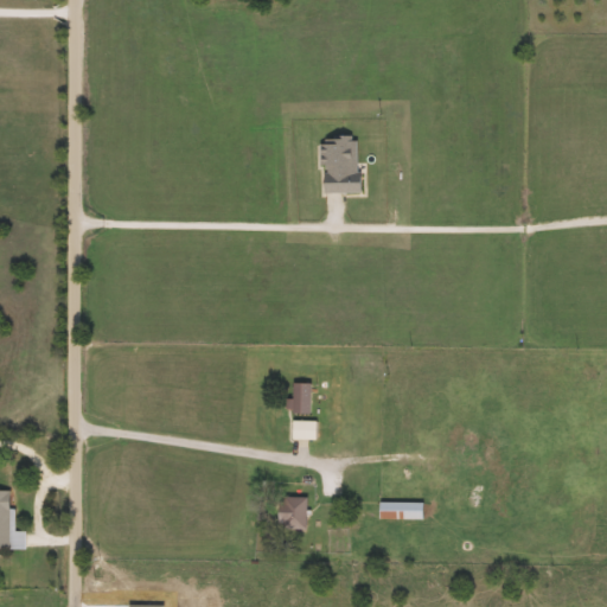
[(323,193),(323,138),(360,138),(360,193),(323,193)]
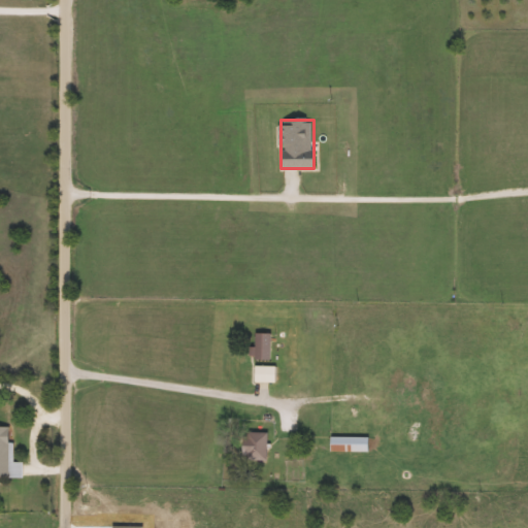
[(271,333),(271,359),(255,359),(255,333),(271,333)]
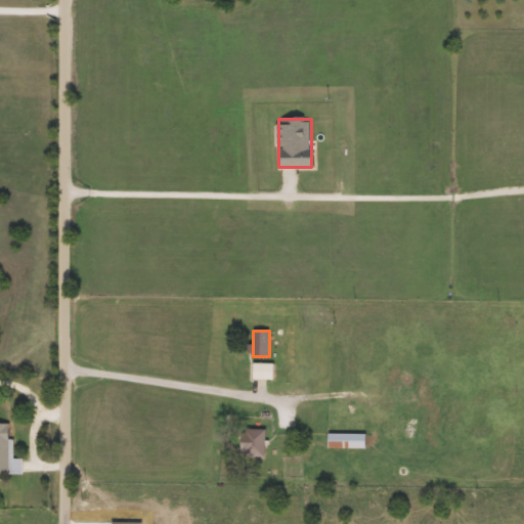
[(274,380),(253,380),(253,362),(274,362),(274,380)]
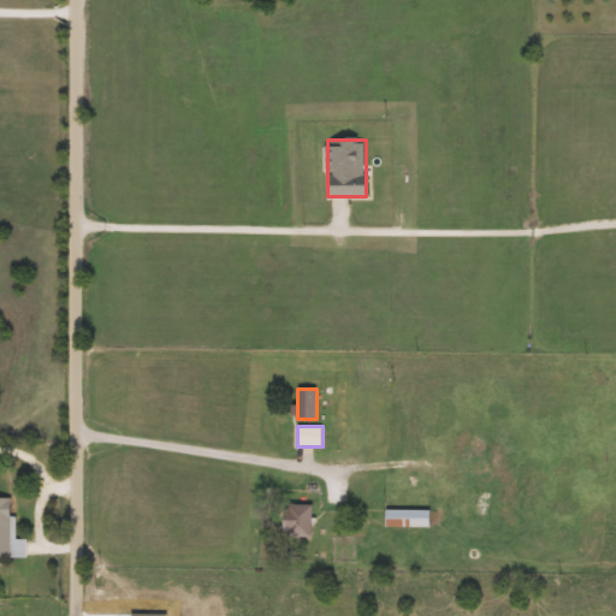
[(0,497),(12,497),(12,538),(27,538),(27,558),(0,558),(0,497)]
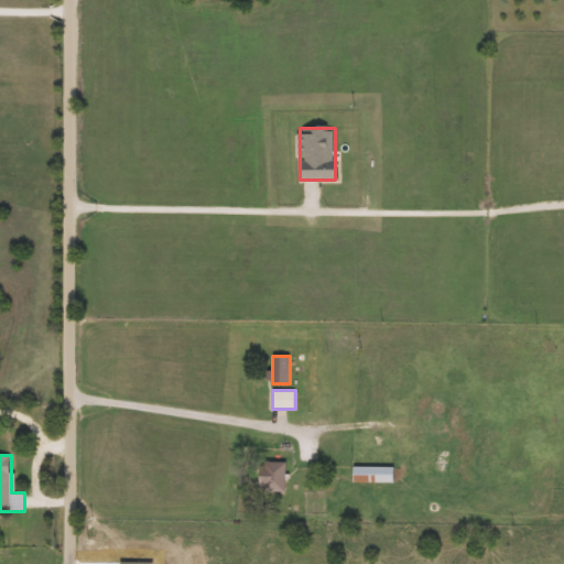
[(286,461),(286,491),(260,491),(260,461),(286,461)]
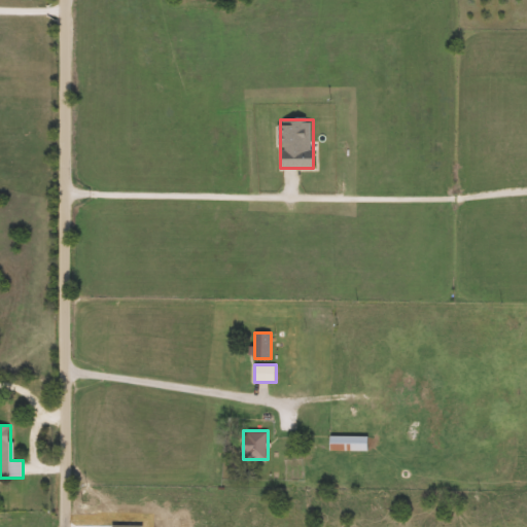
[(329,450),(329,435),(369,435),(369,450),(329,450)]
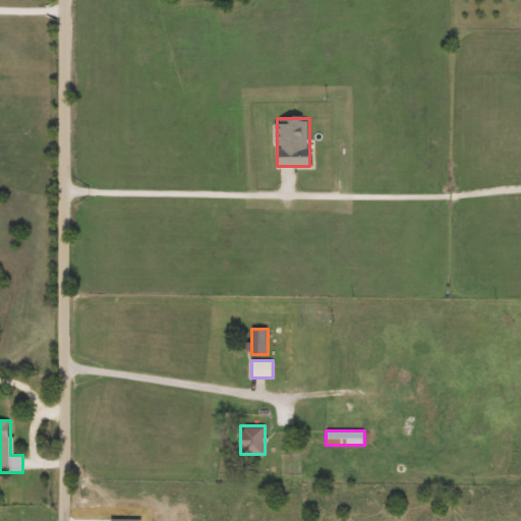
All buildings are outlined.
